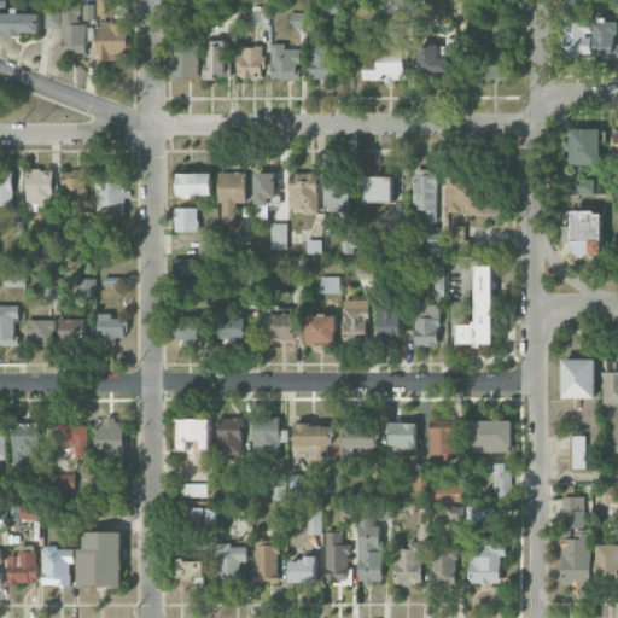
[(81,5),(60,5),(59,0),(45,0),(46,27),(62,27),(62,54),(87,53),(86,23),(81,23),(81,5)]
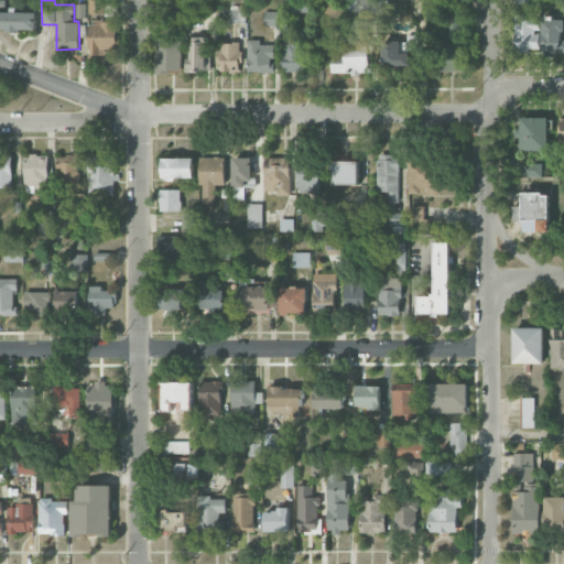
[(105,13),(104,0),(88,1),(88,14),(105,13)]
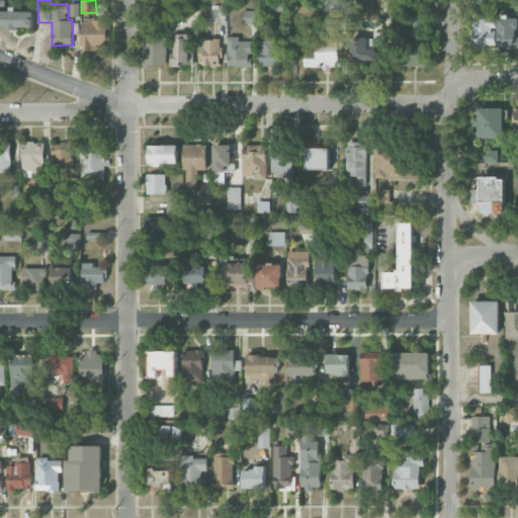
[(226,21),(226,6),(211,5),(211,21),(226,21)]
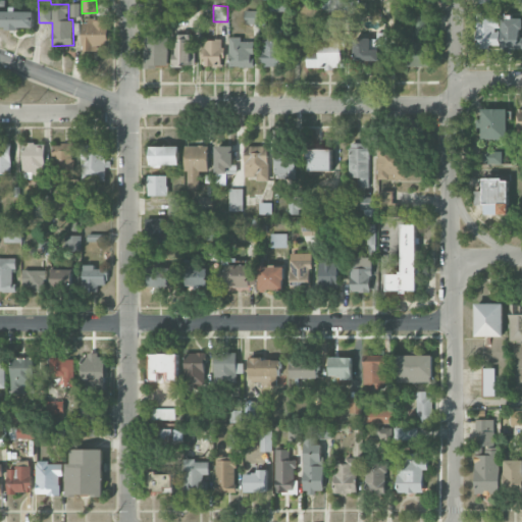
[(257,11),(245,10),(245,23),(257,24),(257,11)]
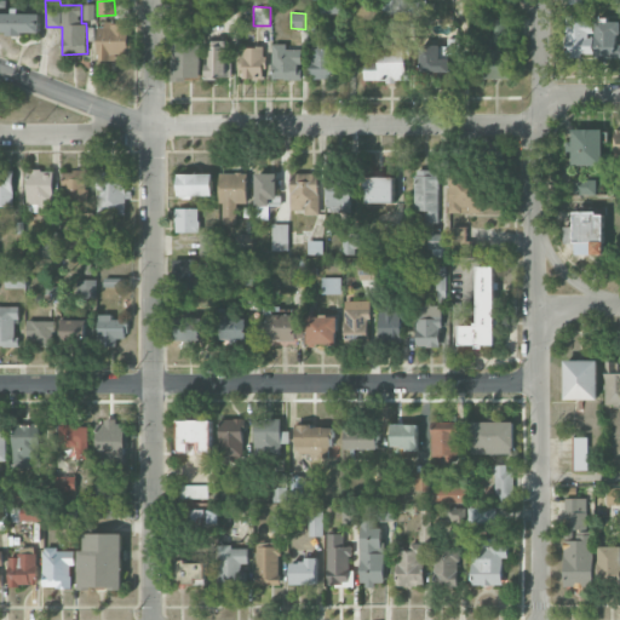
[(0,34),(40,34),(40,13),(0,13),(0,34)]
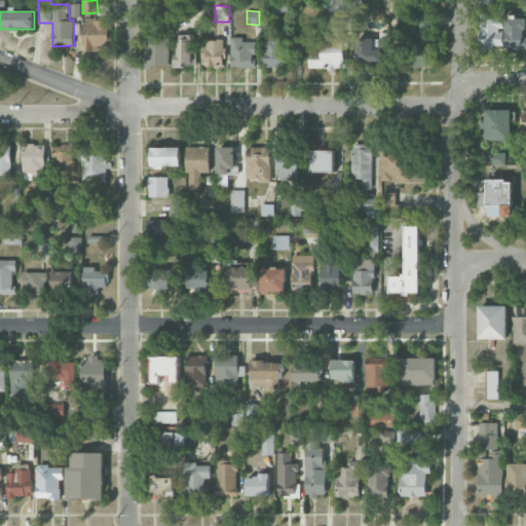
[(503,47),(502,30),(501,14),(479,15),(480,48),(503,47)]
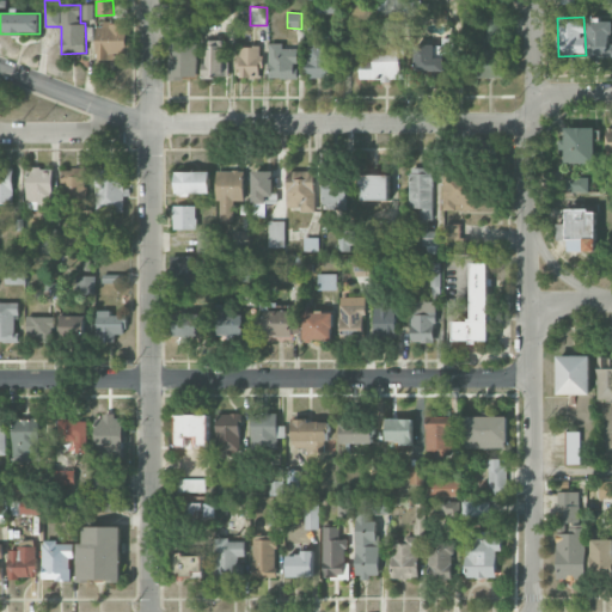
[(591,18),(591,22),(589,22),(589,57),(611,57),(611,43),(610,43),(610,34),(611,34),(611,22),(600,22),(600,18),(591,18)]
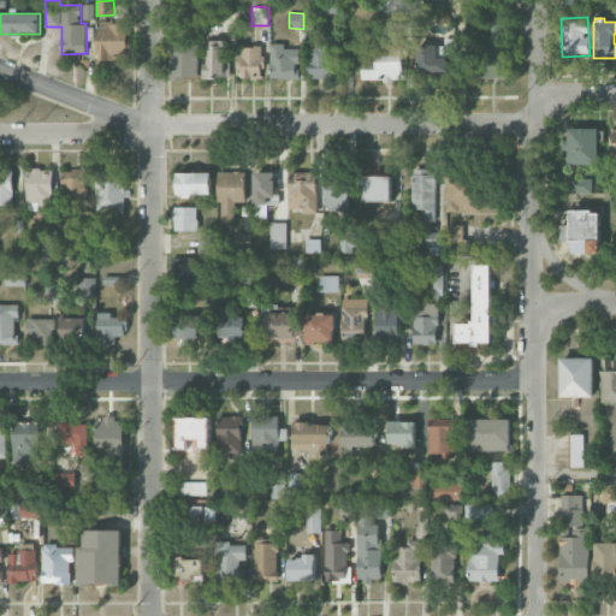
[(505,78),(504,19),(484,19),(485,34),(477,34),(478,78),(505,78)]
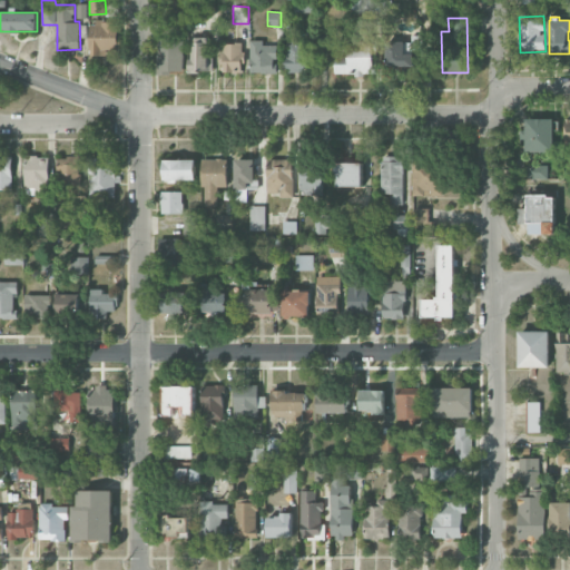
[(106,56),(106,49),(117,50),(118,22),(90,21),(89,56),(106,56)]
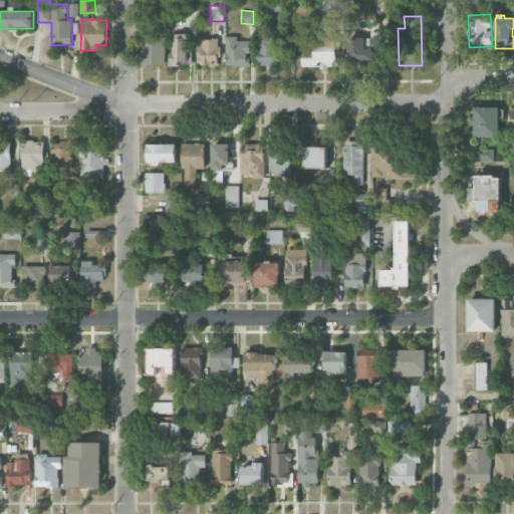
[(334,30),(322,29),(322,40),(333,41),(334,30)]
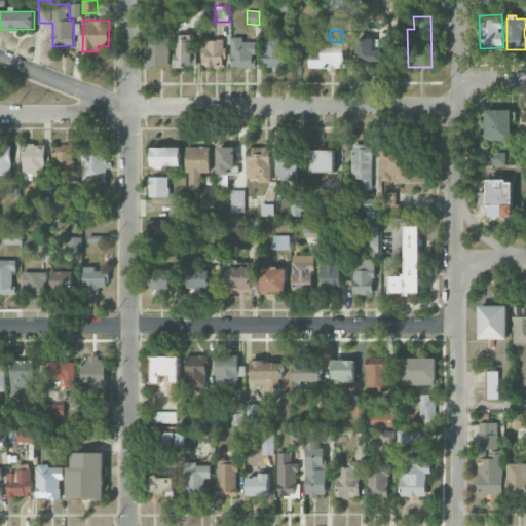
[(176,34),(175,67),(194,67),(195,35),(176,34)]
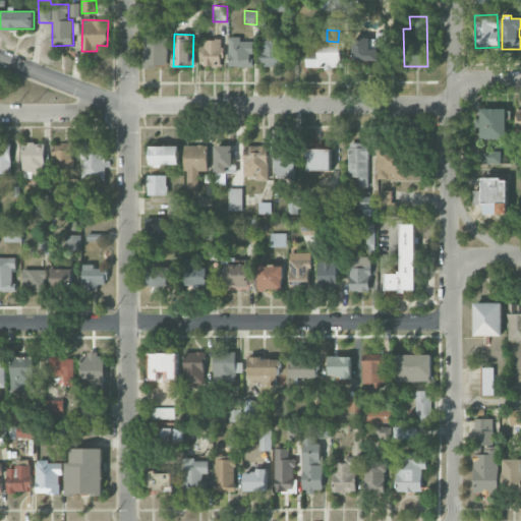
[(143,67),(167,66),(166,35),(142,36),(143,67)]
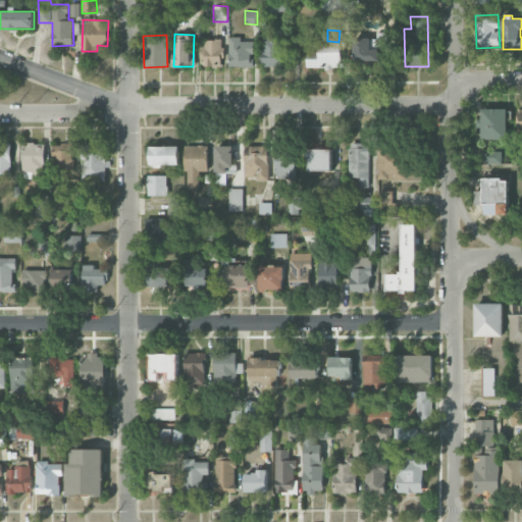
[(228,66),(253,67),(253,41),(241,41),(241,37),(229,37),(228,66)]
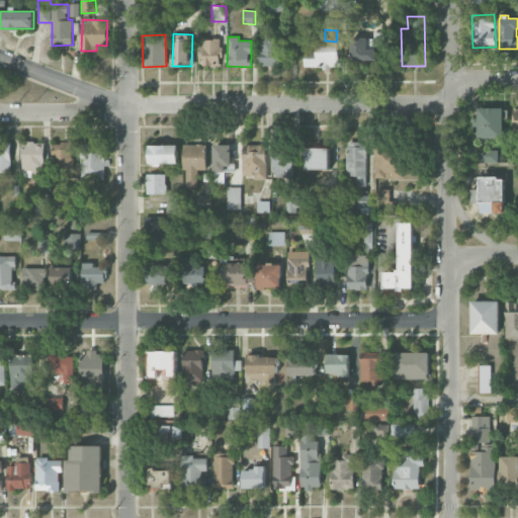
[(279,66),(280,38),(261,37),(260,65),(279,66)]
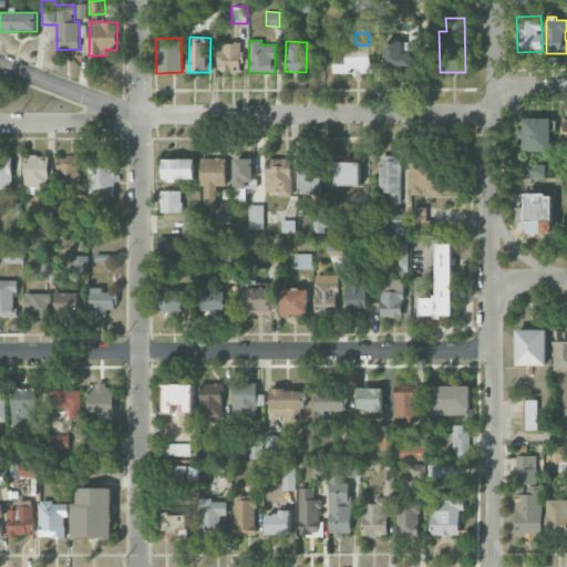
[(384,66),(410,66),(410,49),(414,49),(414,41),(383,42),(384,66)]
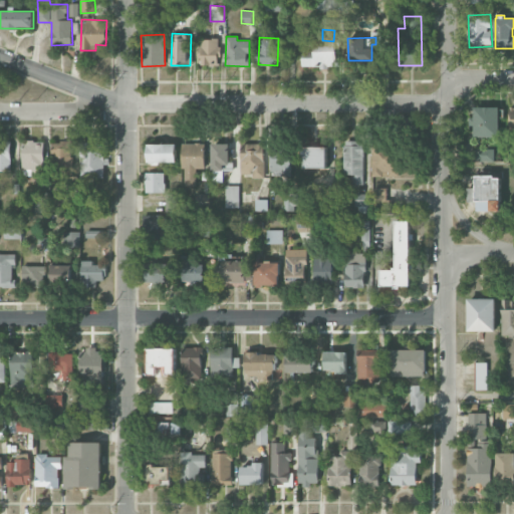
[(199,39),(200,66),(218,65),(218,39),(199,39)]
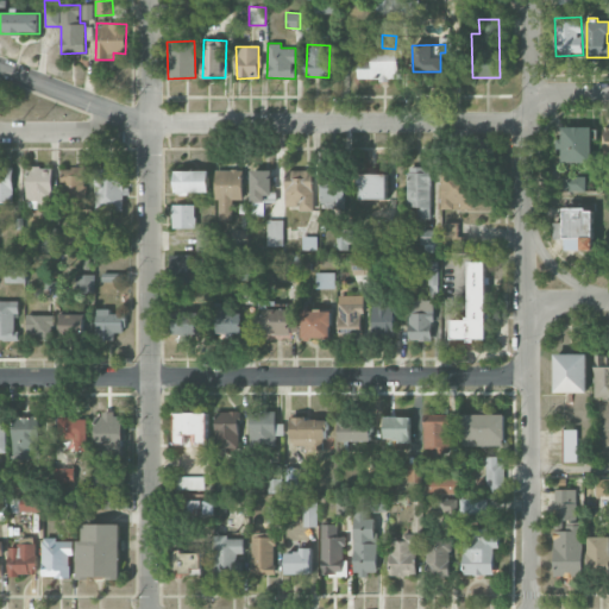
[(357,60),(358,80),(399,80),(397,49),(371,50),(371,60),(357,60)]
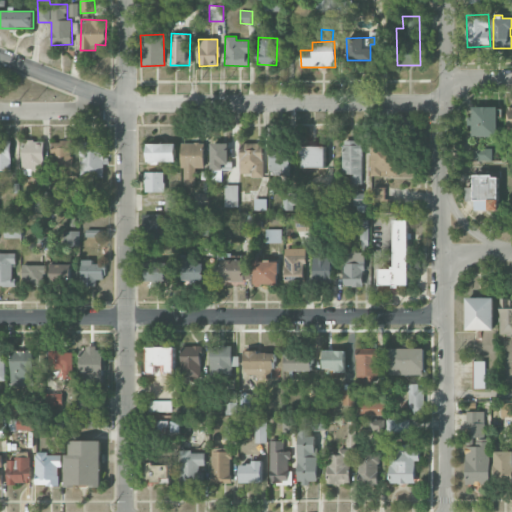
[(497,137),(497,107),(472,106),(472,117),(467,117),(467,125),(472,125),(472,136),(497,137)]
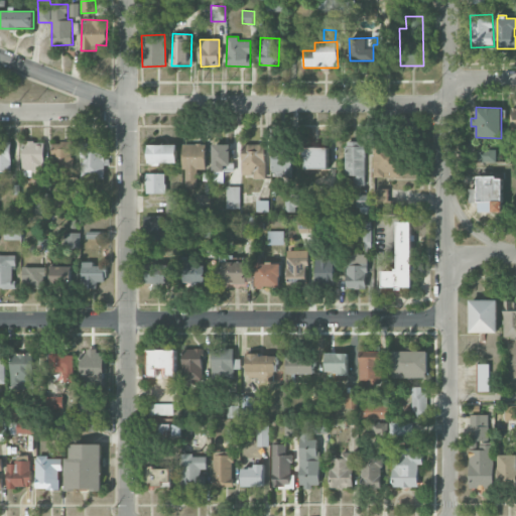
[(10,141),(0,141),(0,171),(11,172),(10,141)]
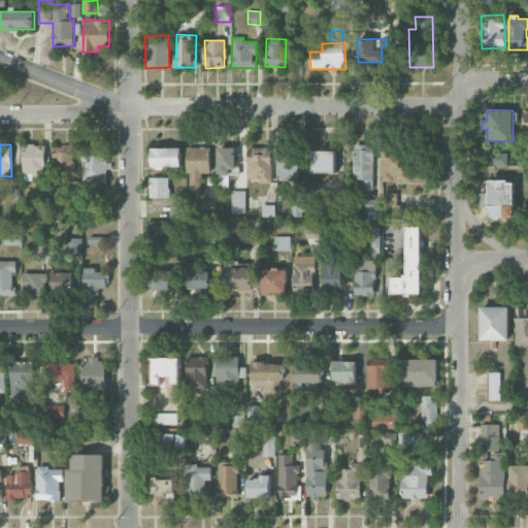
[(372,190),(374,145),(354,144),(353,179),(361,180),(361,190),(372,190)]
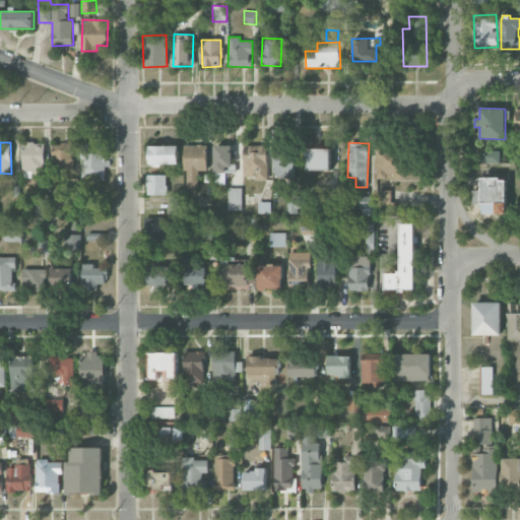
[(43,143),(22,143),(23,175),(44,175),(43,143)]
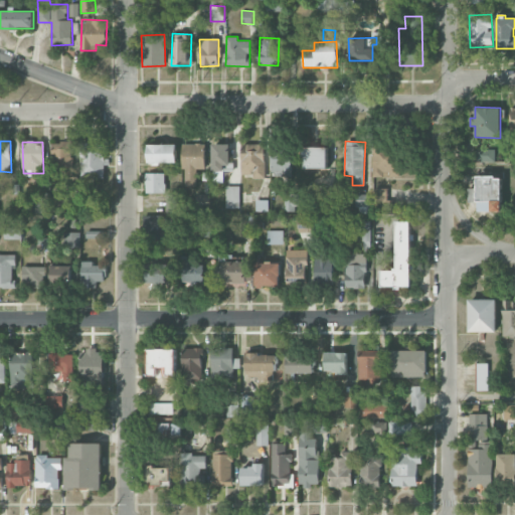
[(52,142),(51,164),(64,165),(64,174),(70,175),(72,143),(52,142)]
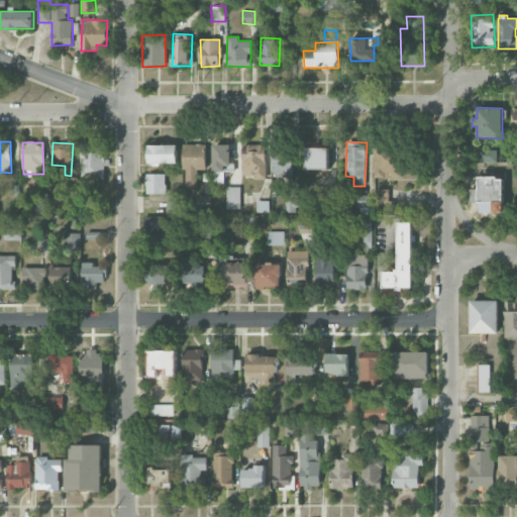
[(104,179),(105,144),(82,143),(81,179),(104,179)]
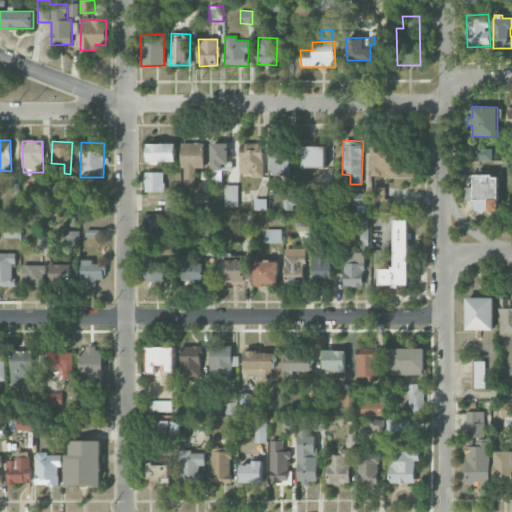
[(175,143),(147,143),(147,162),(175,162),(175,143)]
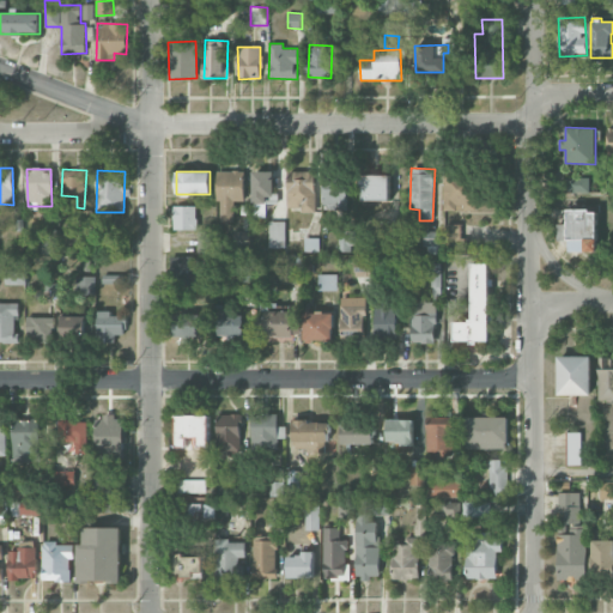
[(217,171),(217,200),(243,201),(244,171),(217,171)]
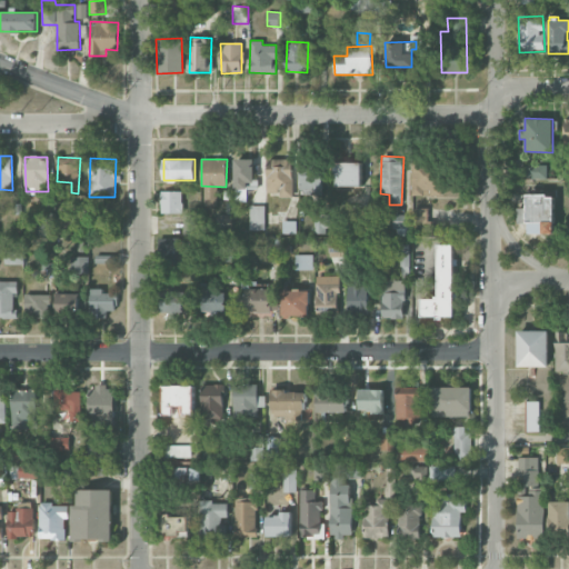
[(235,189),(252,189),(251,159),(233,159),(235,189)]
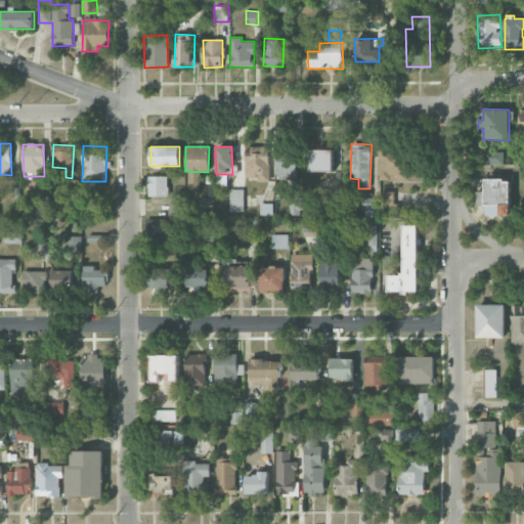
[(269,181),(269,146),(246,146),(246,178),(258,178),(258,181),(269,181)]
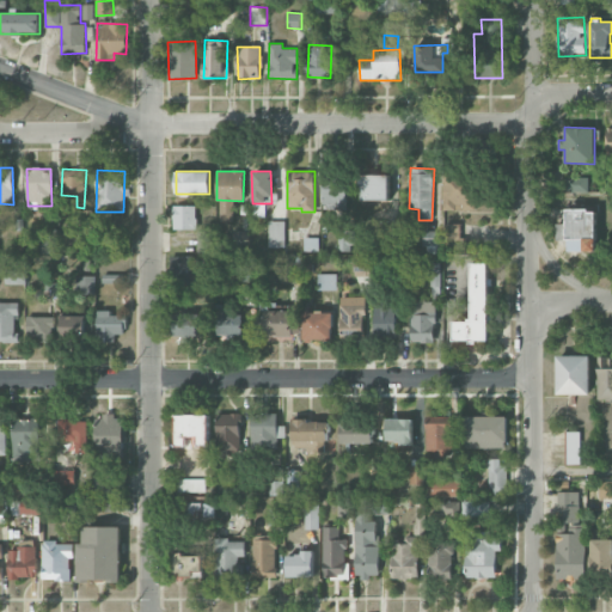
[(362,201),(389,200),(389,175),(361,175),(362,201)]
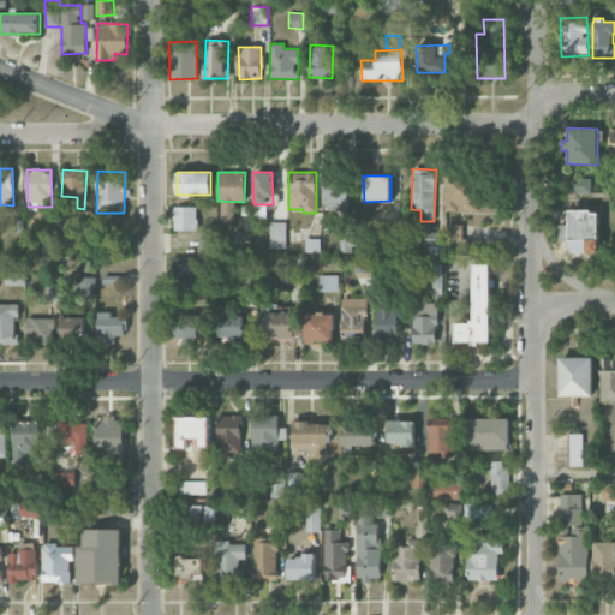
[(447,212),(479,212),(479,175),(447,175),(447,212)]
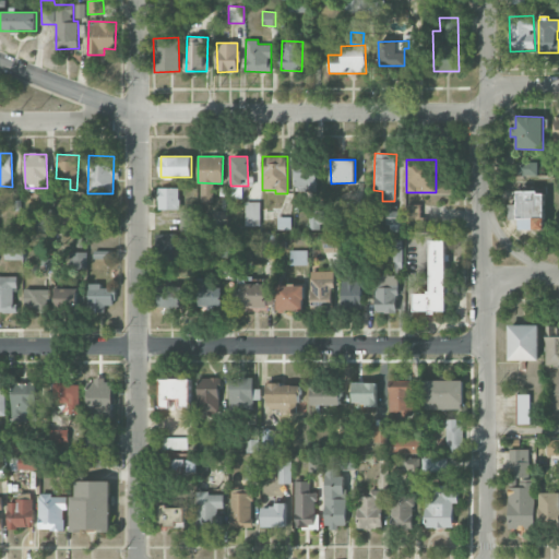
[(536,175),(537,162),(516,162),(516,175),(536,175)]
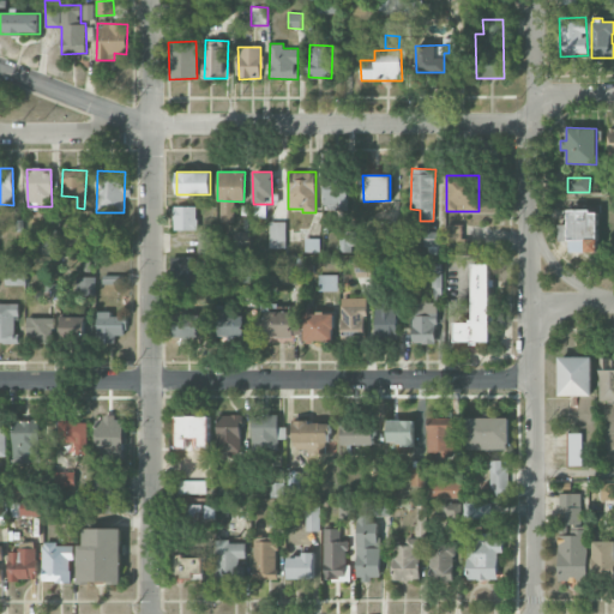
[(197,206),(174,206),(174,230),(197,230),(197,206)]
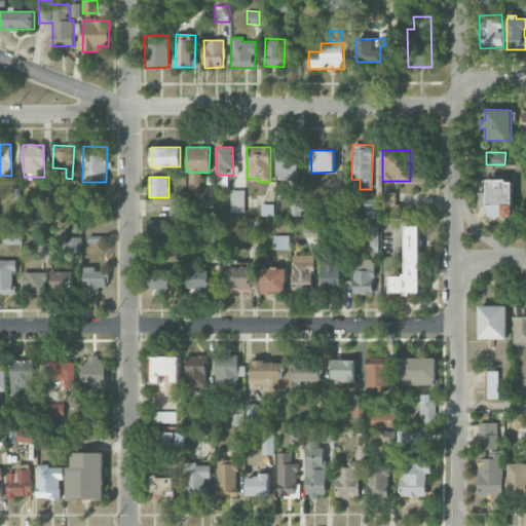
[(512,180),(487,181),(487,192),(479,192),(479,207),(488,207),(489,216),(513,216),(512,180)]
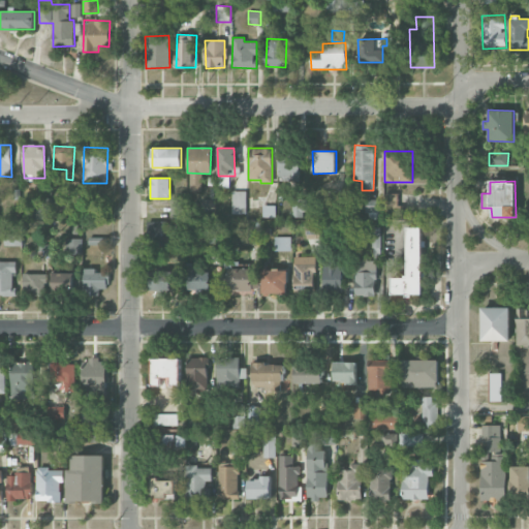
[(231,214),(246,214),(246,191),(231,191),(231,214)]
